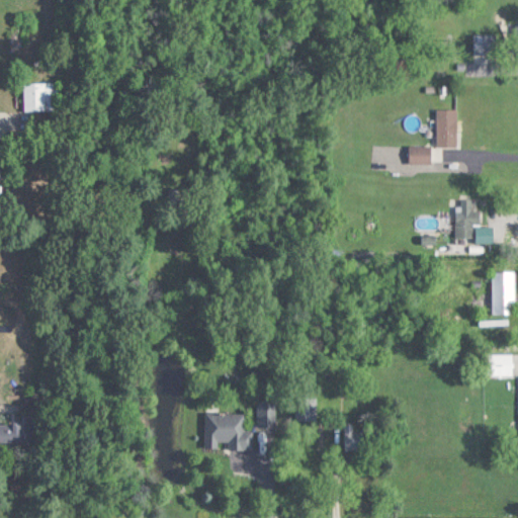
[(473,34),(473,53),(498,53),(498,34),(473,34)]
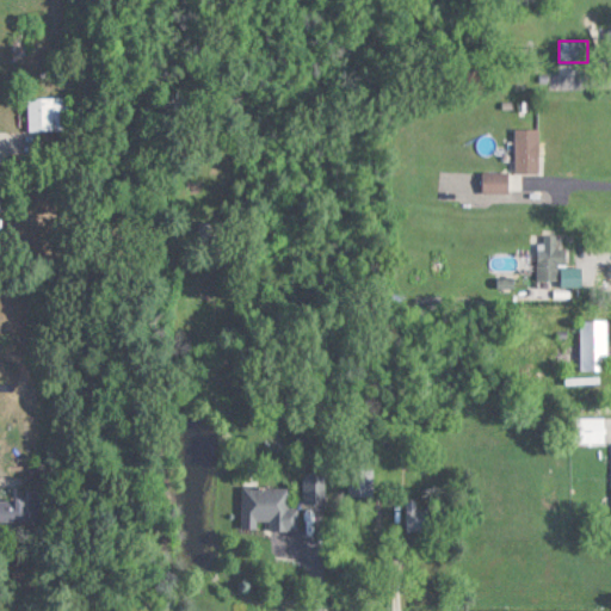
[(67,130),(67,97),(28,97),(28,130),(67,130)]
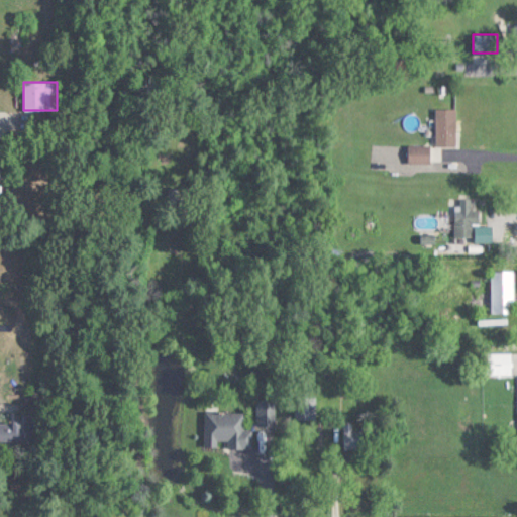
[(436,109),(436,146),(456,146),(456,109),(436,109)]
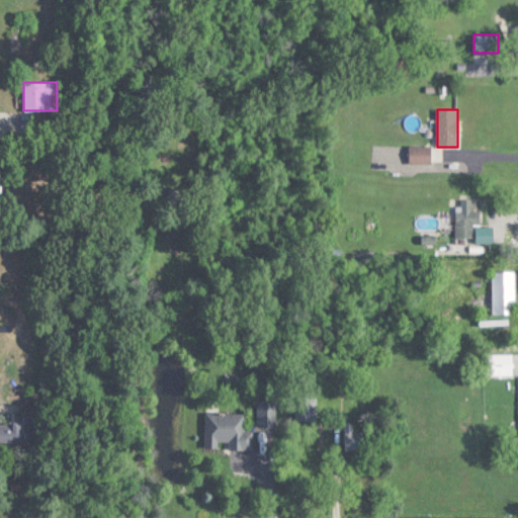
[(430,163),(430,146),(410,146),(410,163),(430,163)]
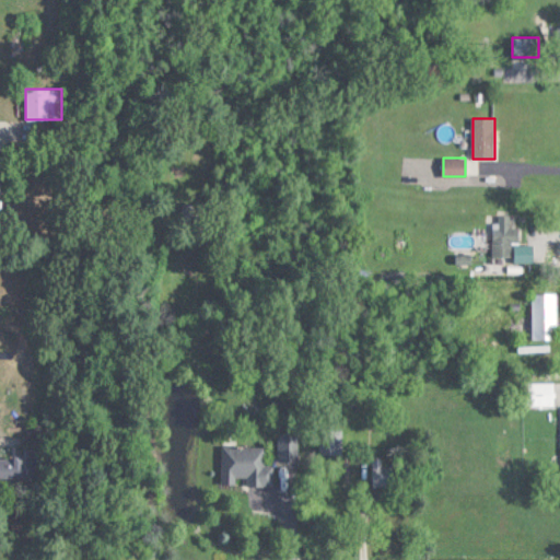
[(197,203),(183,203),(183,218),(197,218),(197,203)]
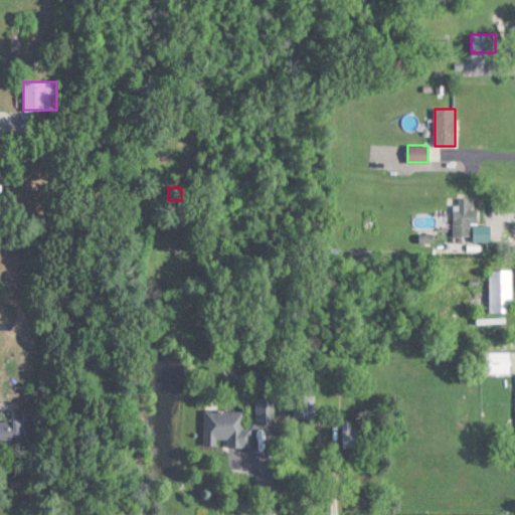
[(487,241),(487,225),(478,225),(478,208),(470,208),(470,198),(455,197),(454,236),(474,236),(474,241),(487,241)]
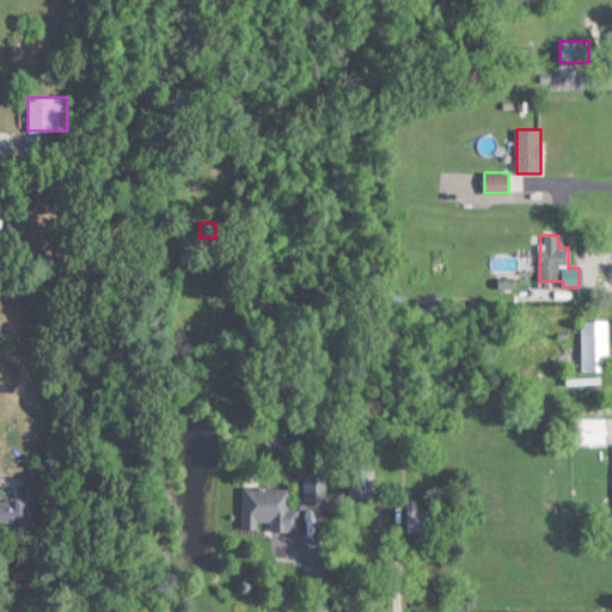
[(609,320),(582,320),(582,371),(609,371),(609,320)]
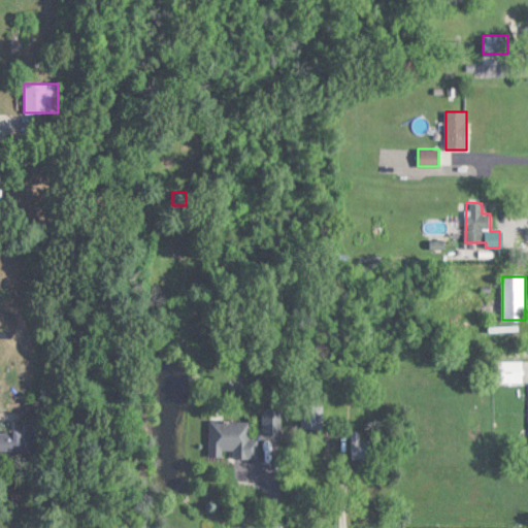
[(523,360),(494,360),(494,383),(523,383),(523,360)]
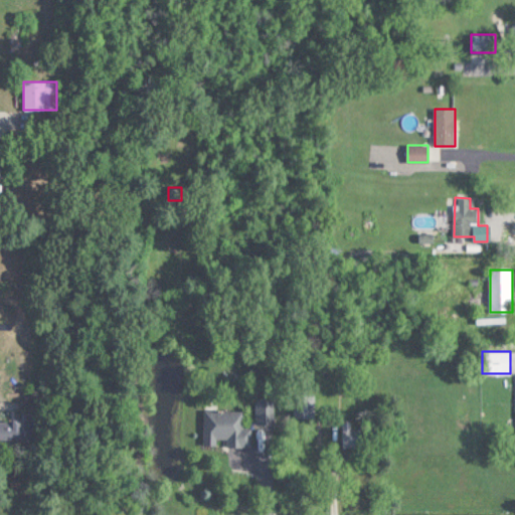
[(314,396),(295,396),(295,418),(314,418),(314,396)]
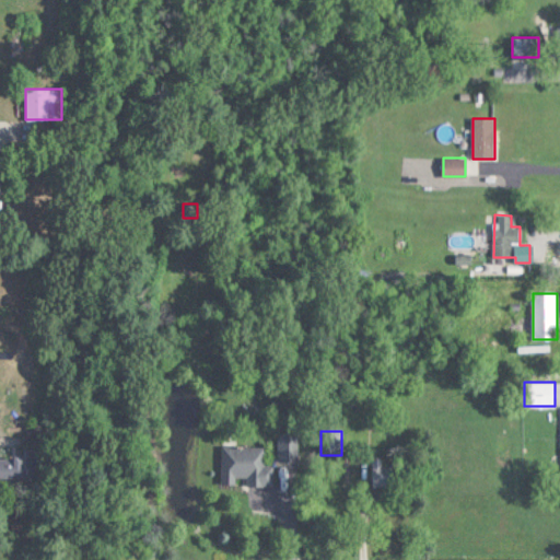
[(278,461),(298,461),(298,433),(278,433),(278,461)]
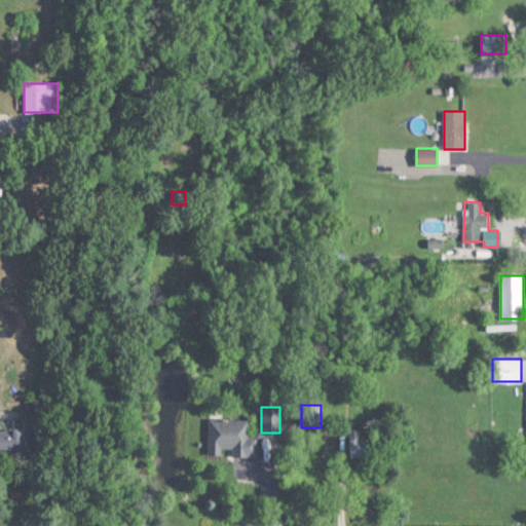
[(231,456),(253,456),(253,419),(209,419),(209,453),(231,453),(231,456)]
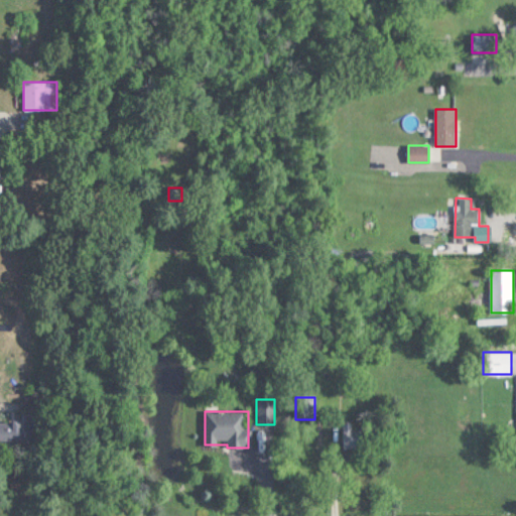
[(0,441),(25,441),(24,421),(0,420),(0,441)]
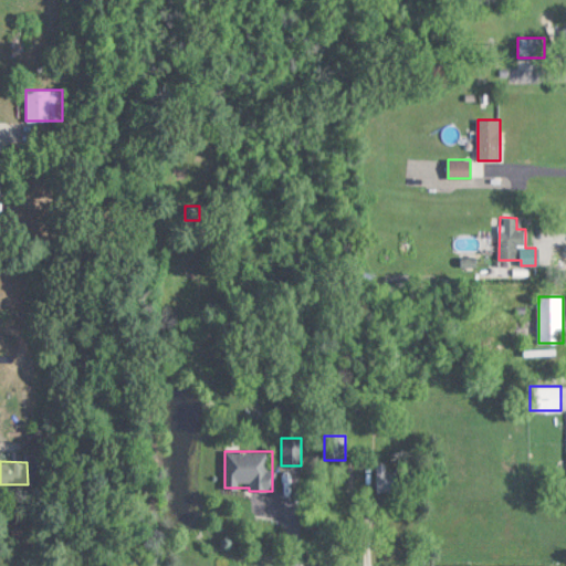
[(392,464),(376,464),(376,491),(392,491),(392,464)]
